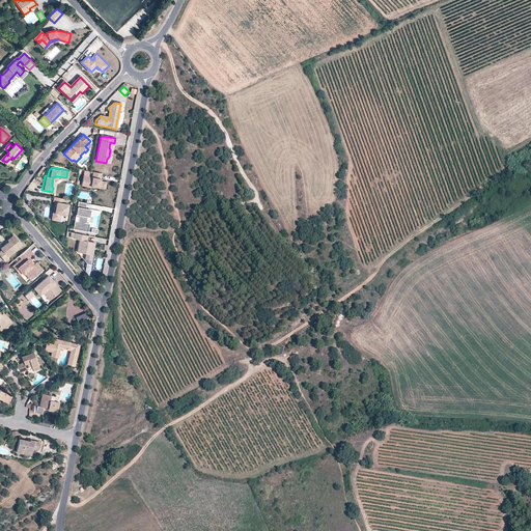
[(98,180),(99,172),(91,171),(90,176),(81,174),(79,184),(83,185),(88,186),(88,185),(103,188),(104,182),(98,180)]
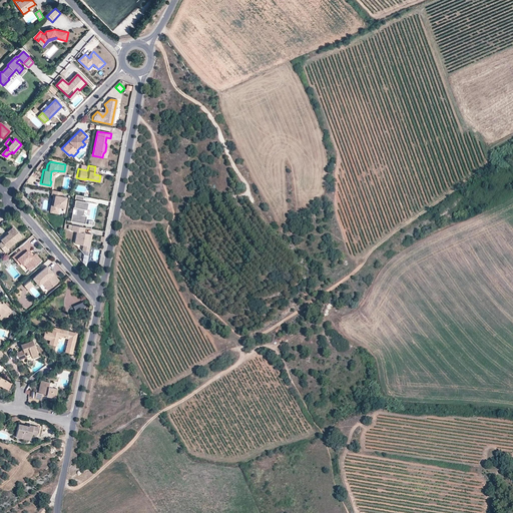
[(50,180),(51,181),(53,173),(55,172),(63,173),(64,171),(54,170),(51,171),(50,180)]
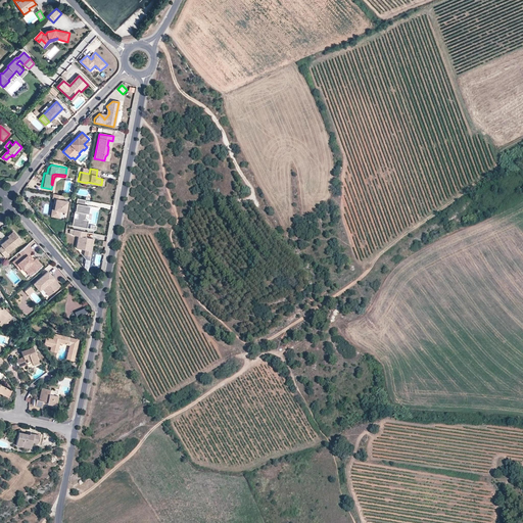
[(63,196),(54,194),(53,198),(54,198),(56,199),(53,217),(59,218),(60,211),(65,212),(67,201),(63,200),(63,196)]
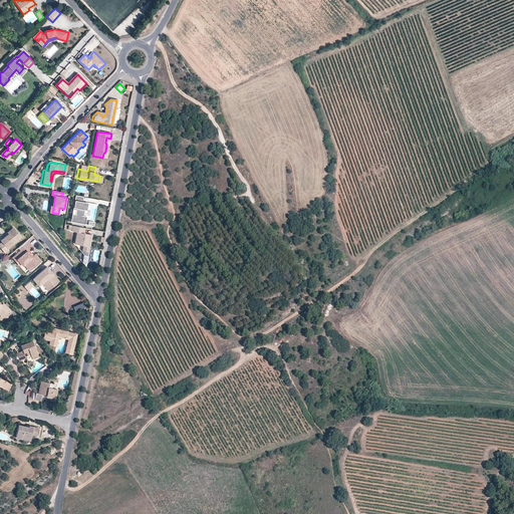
[(82,196),(74,195),(72,209),(75,210),(74,214),(71,213),(70,221),(84,224),(85,216),(82,215),(85,202),(81,201),(82,196)]
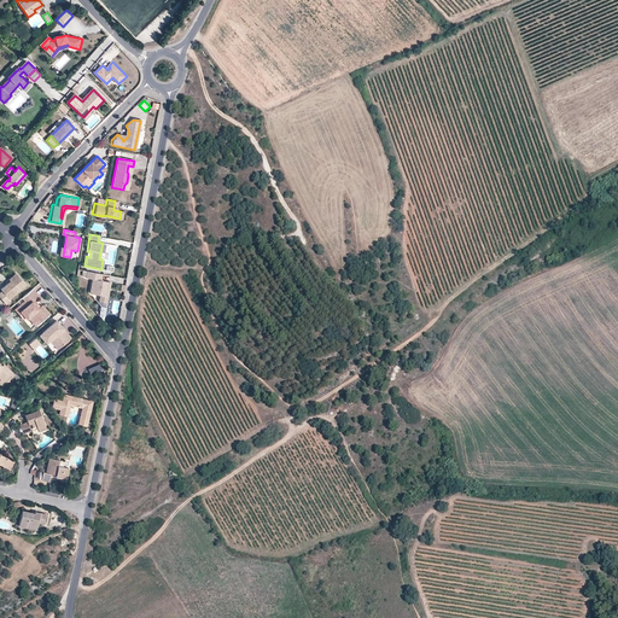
[(103,273),(87,270),(83,269),(82,275),(87,277),(86,278),(93,279),(91,293),(101,295),(100,301),(108,302),(109,290),(108,290),(108,287),(110,287),(111,281),(101,280),(103,273)]
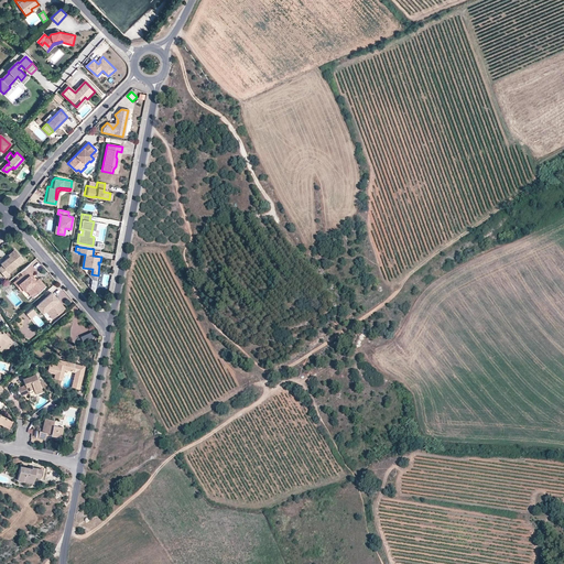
[(2,268),(0,270),(0,272),(6,280),(10,275),(9,274),(23,261),(17,253),(10,259),(9,258),(1,266),(2,267),(2,268)]
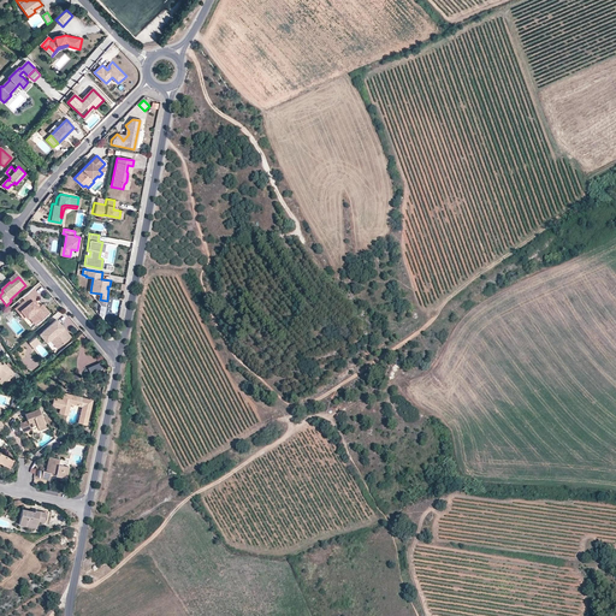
[(33,289),(22,297),(25,302),(19,306),(24,312),(22,314),(25,318),(27,320),(28,318),(34,324),(39,320),(41,323),(49,314),(42,304),(37,309),(37,307),(34,303),(33,302),(39,296),(33,289)]
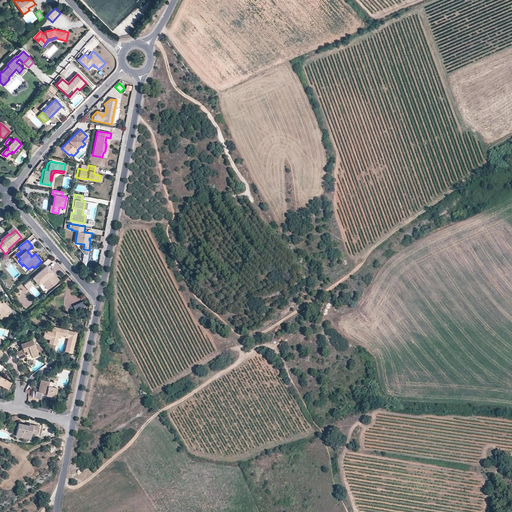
[(20,259),(16,254),(12,258),(19,266),(21,264),(18,261),(20,259)]
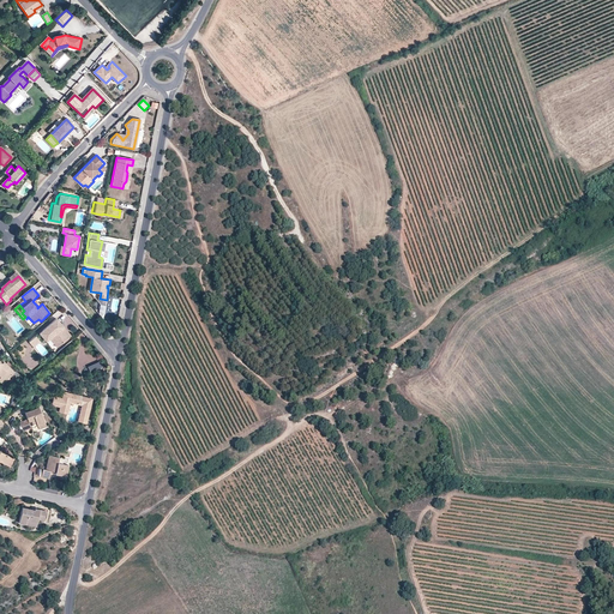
[(55,320),(41,332),(48,341),(55,349),(67,339),(59,330),(61,329),(55,320)]
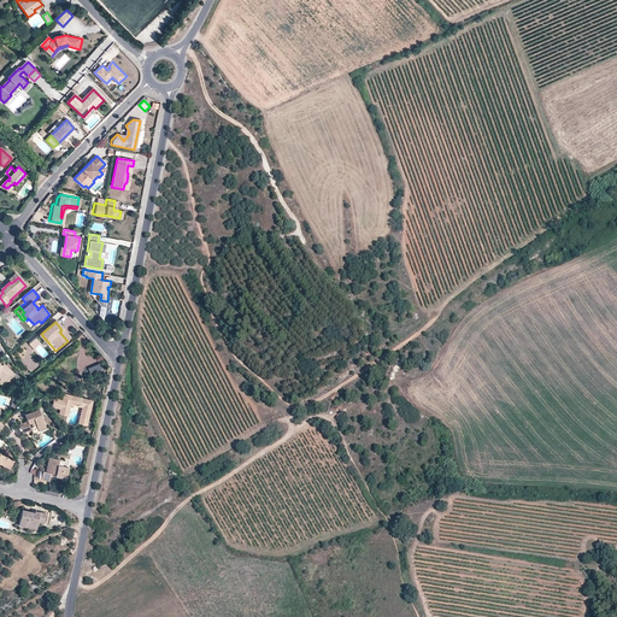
[(70,339),(62,330),(59,331),(68,341),(70,339)]
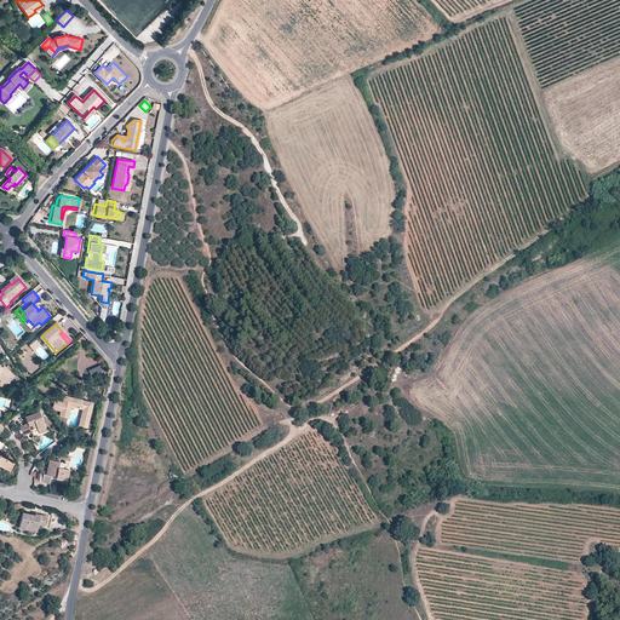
[(49,344),(41,336),(38,338),(45,346),(49,344)]
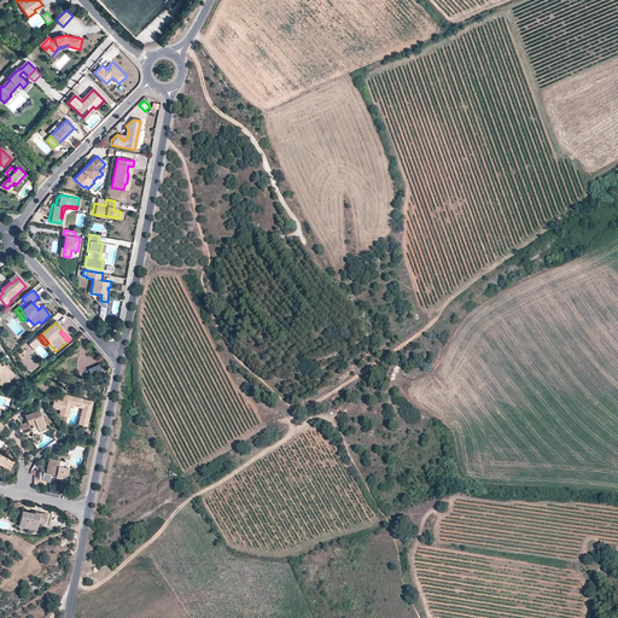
[(0,375),(0,377),(1,375),(6,379),(12,373),(1,362),(0,363),(0,362),(0,375)]
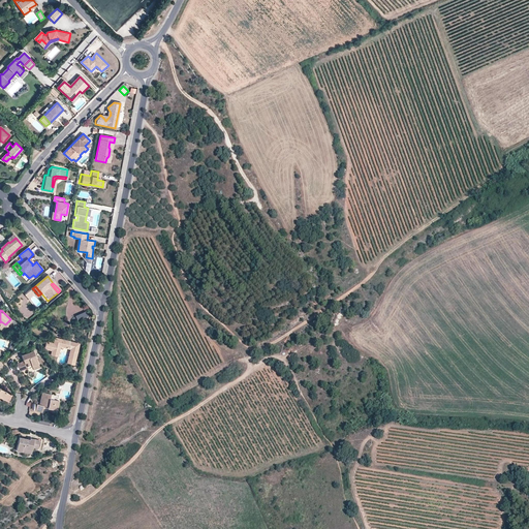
[(78,320),(88,316),(86,311),(75,314),(78,320)]
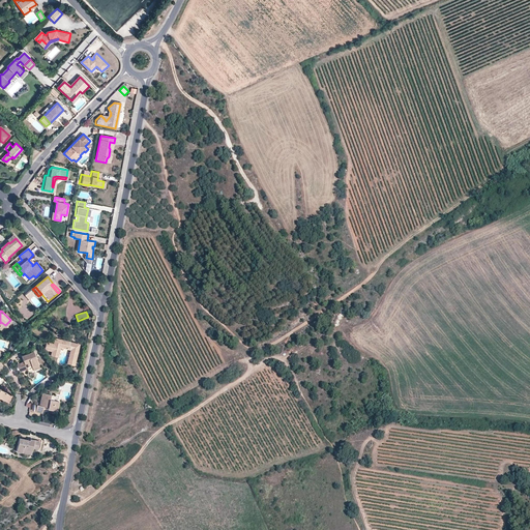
[(75,356),(78,344),(65,341),(65,343),(57,341),(58,340),(55,339),(51,357),(59,358),(61,348),(72,351),(68,364),(75,365),(77,357),(75,356)]
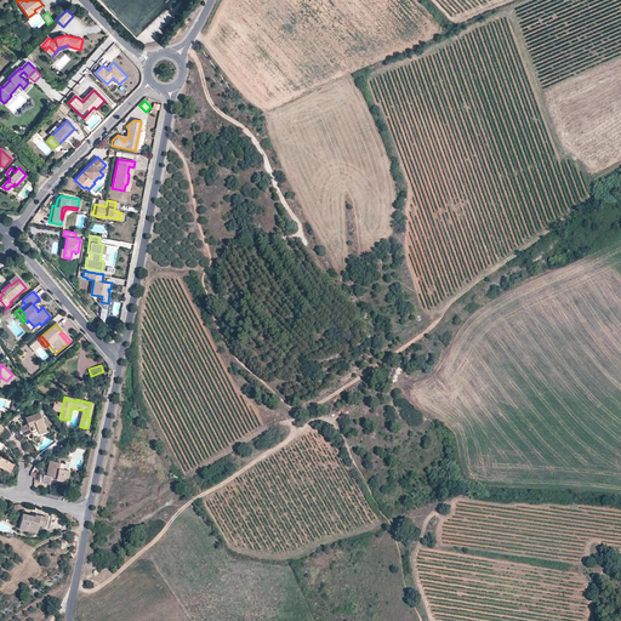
[(38,432),(46,429),(40,412),(26,417),(28,425),(18,427),(22,437),(30,433),(29,429),(36,427),(38,431),(38,432)]
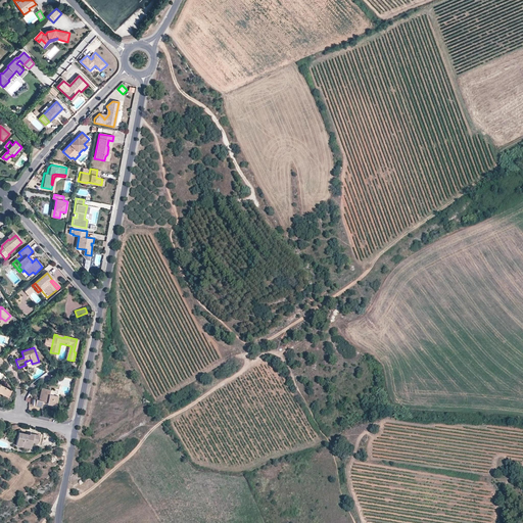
[(7,386),(3,393),(8,396),(12,388),(7,386)]
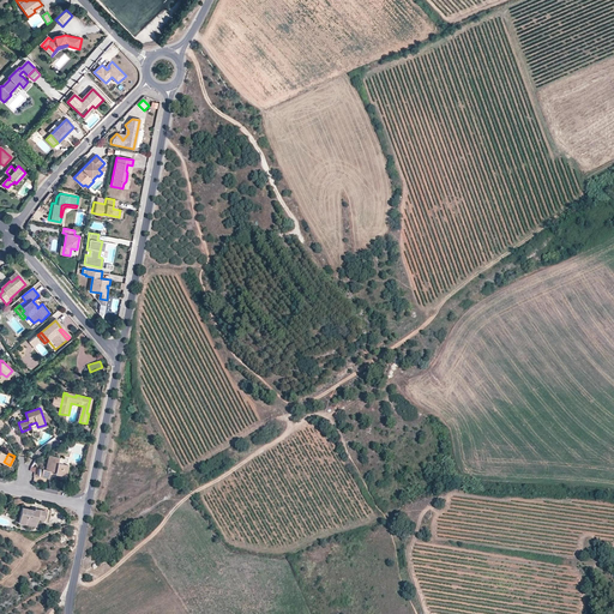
[(59,463),(60,459),(49,457),(46,470),(42,470),(40,479),(48,481),(50,473),(52,468),(58,469),(56,474),(66,476),(68,465),(64,464),(59,463)]
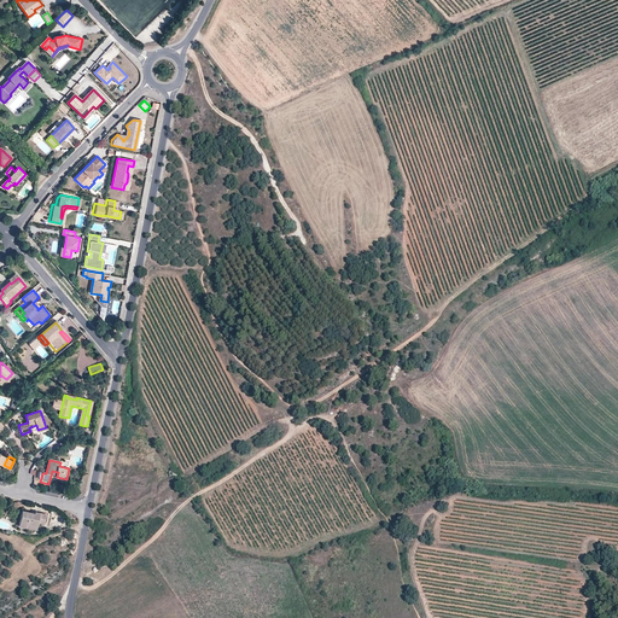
[(19,528),(28,529),(29,526),(39,529),(41,523),(46,524),(48,516),(36,512),(36,514),(23,511),(19,528)]
